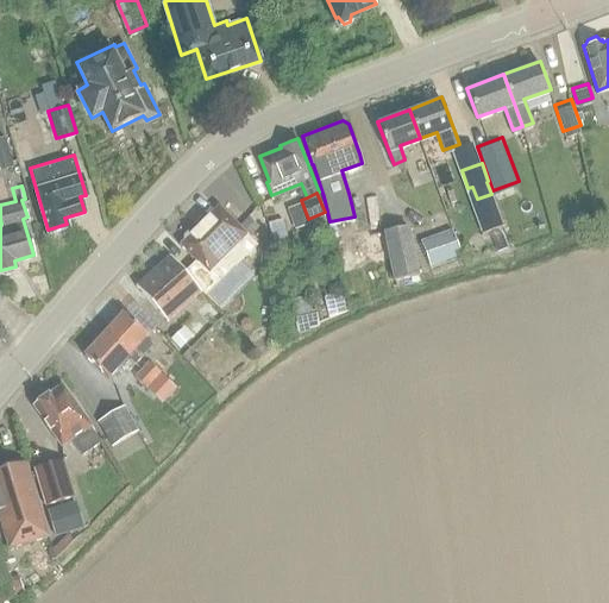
[(206,291),(257,242),(248,233),(238,224),(218,203),(180,240),(196,257),(184,269),(201,288),(206,291)]
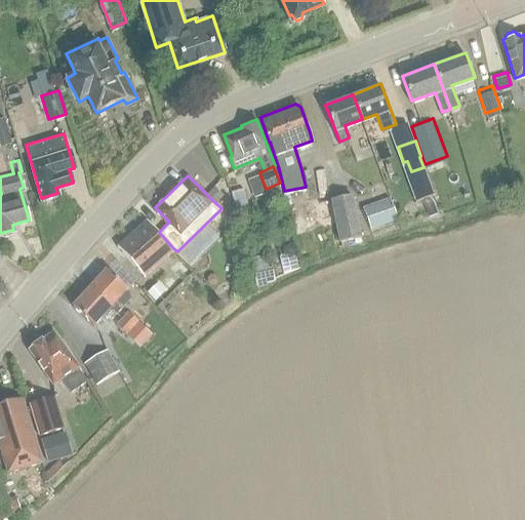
[(205,193),(213,201),(221,192),(213,184),(205,193)]
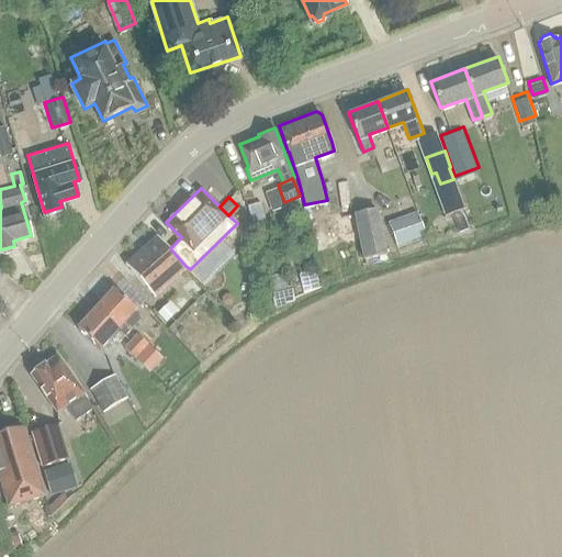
[(266,219),(260,200),(247,203),(253,222),(259,220),(266,219)]
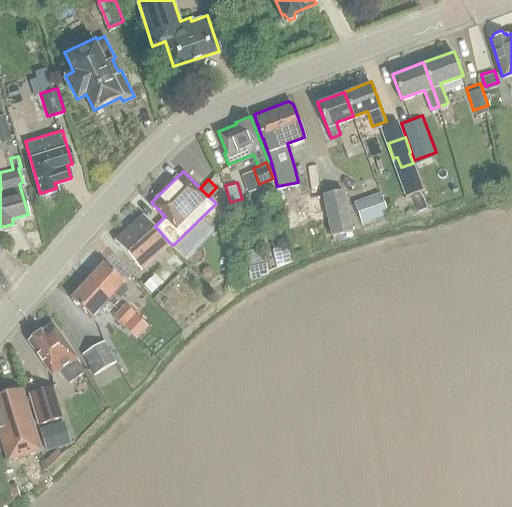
[(331,233),(351,229),(343,187),(323,191),(331,233)]
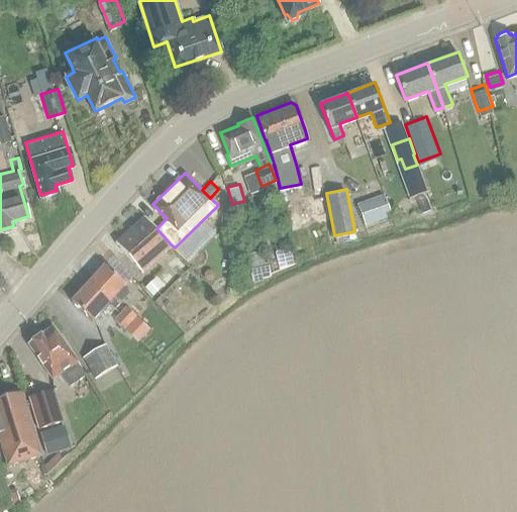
[(359,202),(367,222),(392,213),(384,193),(359,202)]
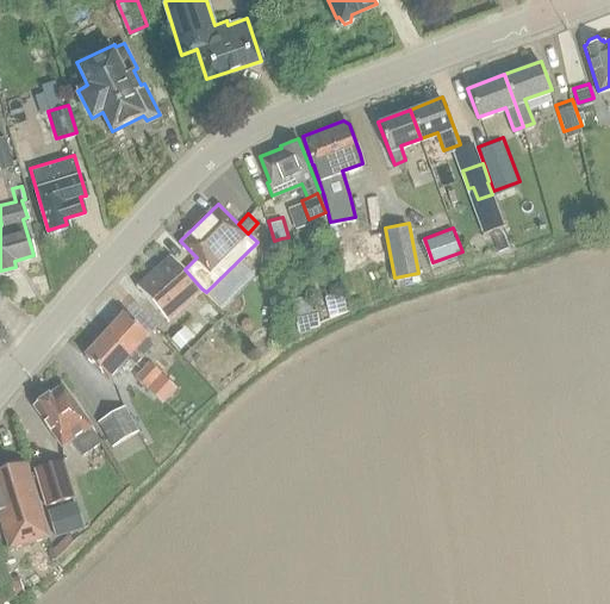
[(201,288),(185,269),(170,253),(136,282),(167,318),(201,288)]
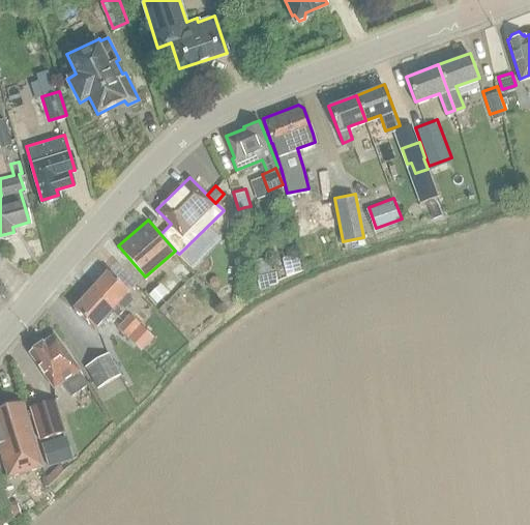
[(117,300),(128,289),(107,270),(90,288),(117,314),(124,307),(117,300)]
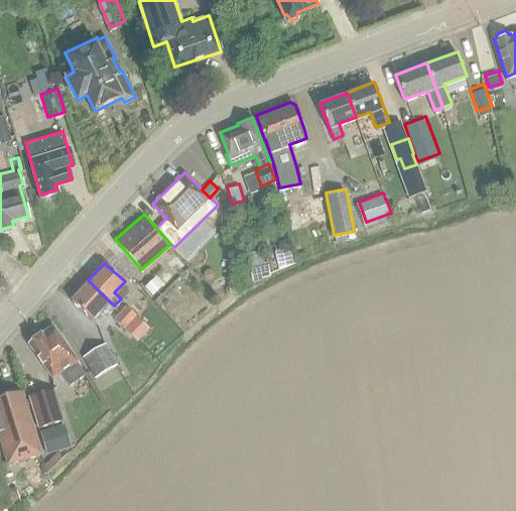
[(152,276),(144,283),(153,293),(161,286),(152,276)]
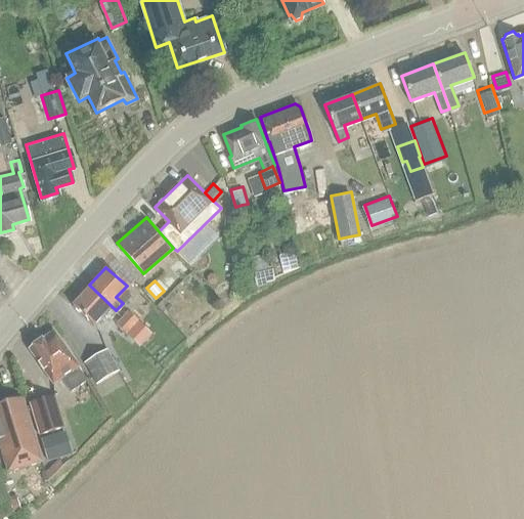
[(110,317),(116,310),(89,285),(72,303),(93,322),(102,311),(110,317)]
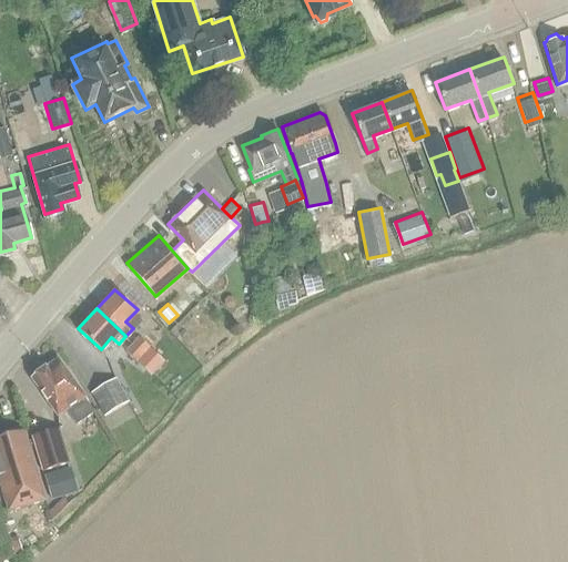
[(138,334),(131,340),(143,351),(150,345),(138,334)]
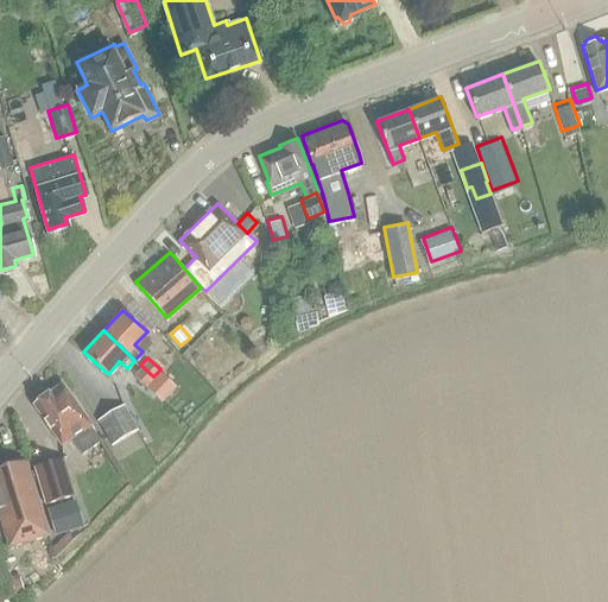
[(140,365),(133,372),(138,375),(146,384),(153,376),(140,365)]
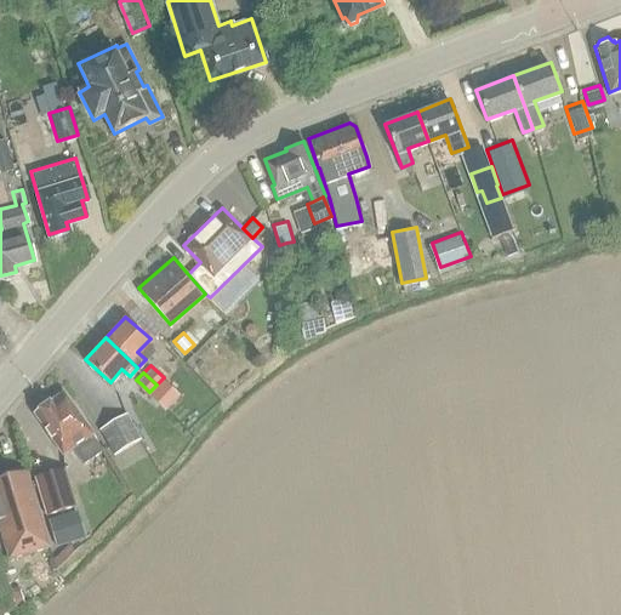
[(165,409),(180,394),(167,382),(153,398),(165,409)]
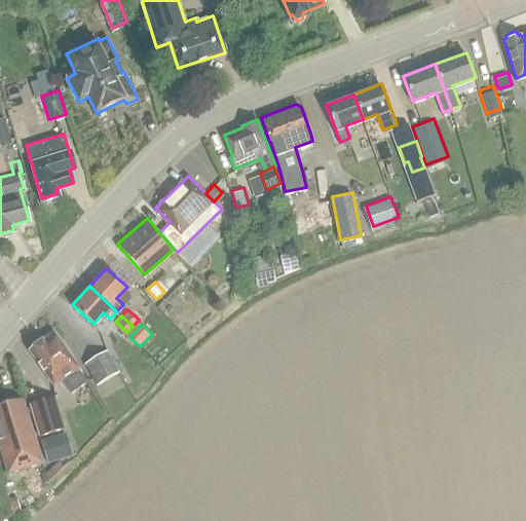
[(70,391),(86,379),(77,366),(78,365),(53,330),(44,336),(28,347),(52,382),(61,377),(70,391)]
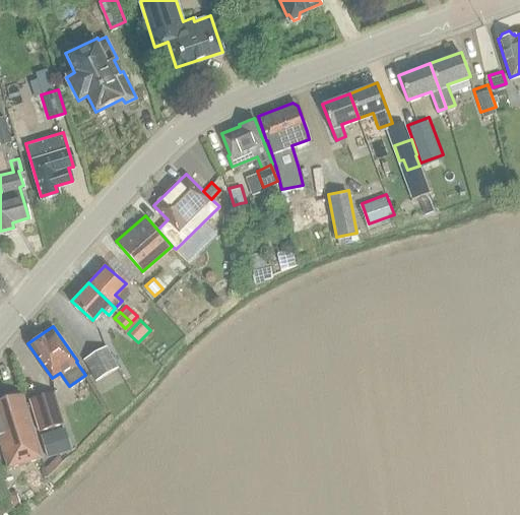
[(118,365),(106,343),(82,358),(94,379),(118,365)]
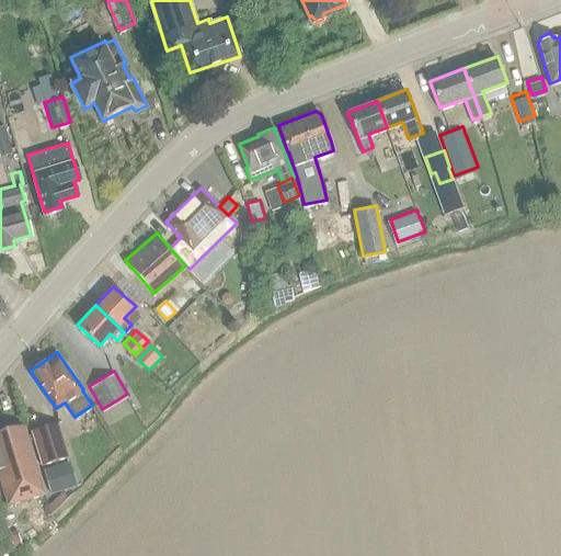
[(59,420),(32,429),(43,463),(70,454),(59,420)]
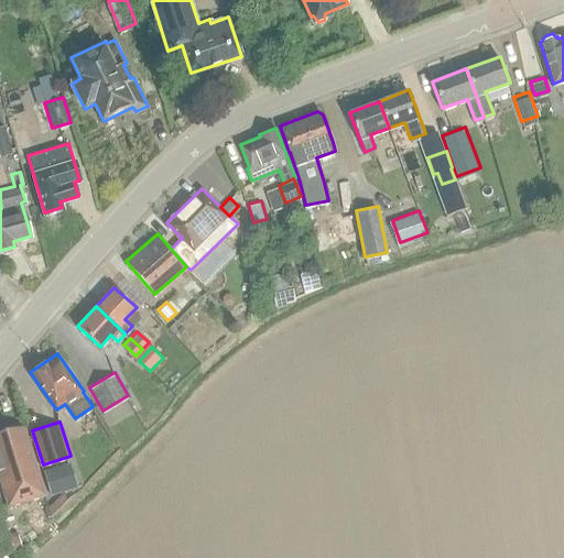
[(0,477),(8,503),(44,493),(23,426),(0,433),(0,477)]
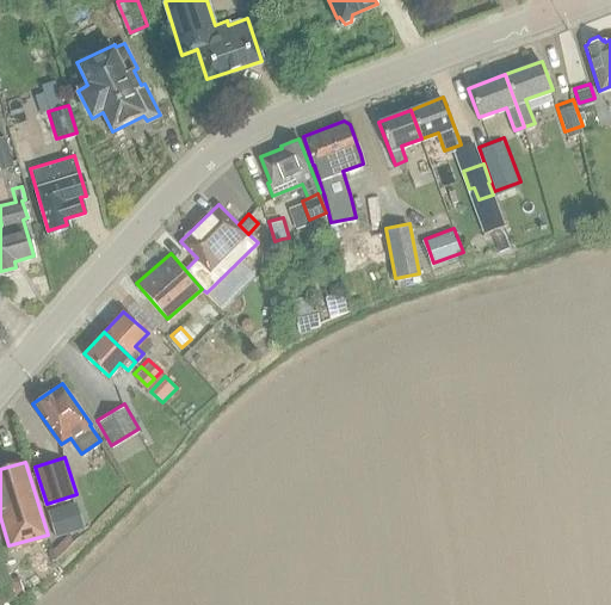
[(75,500),(47,508),(55,535),(84,525),(75,500)]
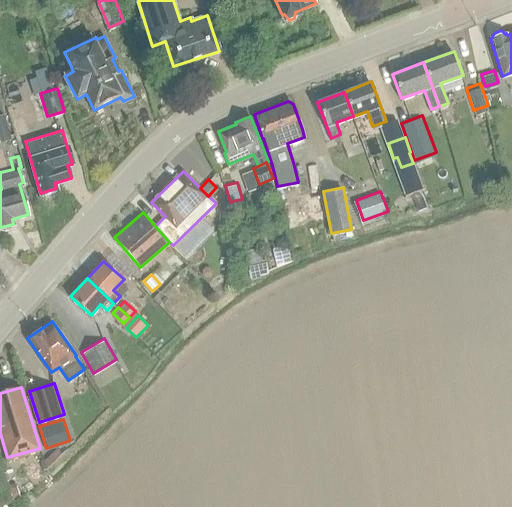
[(5,506),(12,504),(10,496),(0,459),(0,498),(3,498),(5,506)]
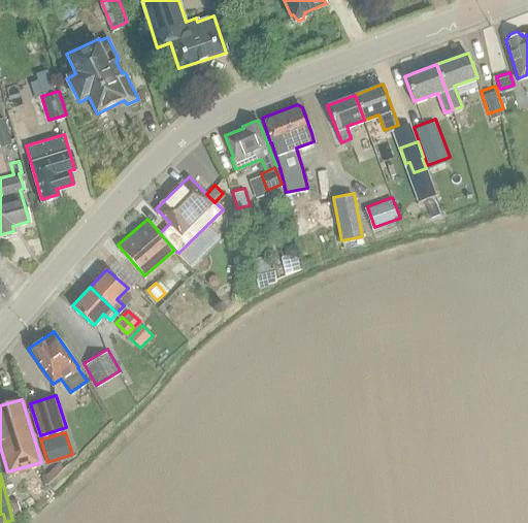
[(17,499),(9,501),(13,515),(21,513),(17,499)]
